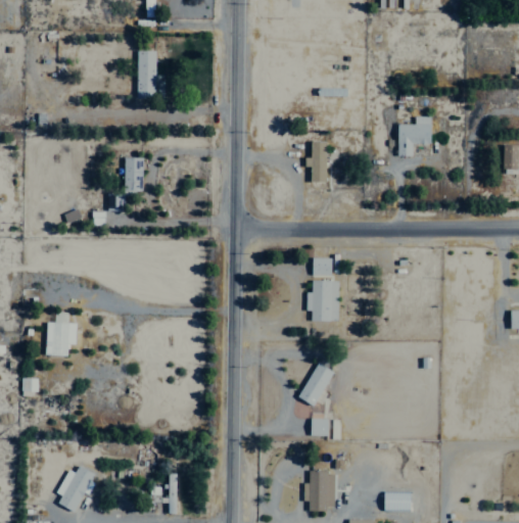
[(146,0),(146,16),(156,16),(155,0),(146,0)]
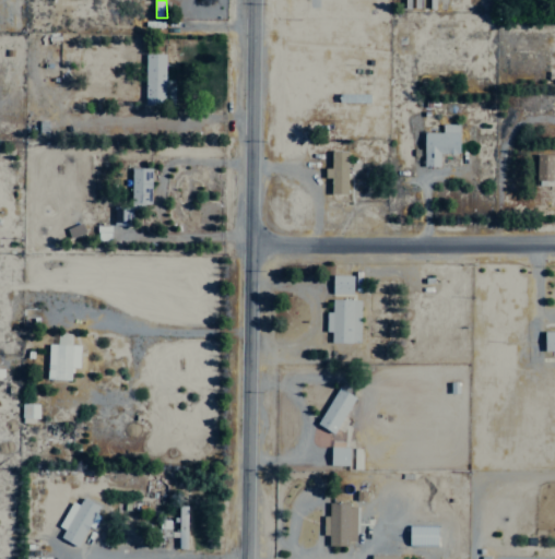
[(148,104),(167,105),(167,54),(148,54),(148,104)]
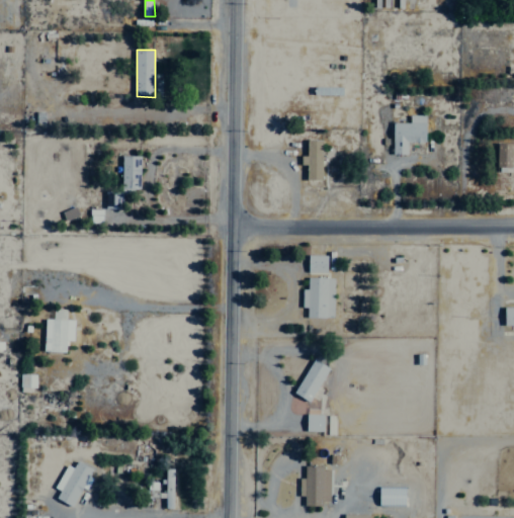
[(428,115),(412,114),(412,122),(396,122),(395,154),(410,155),(410,142),(428,142),(428,115)]
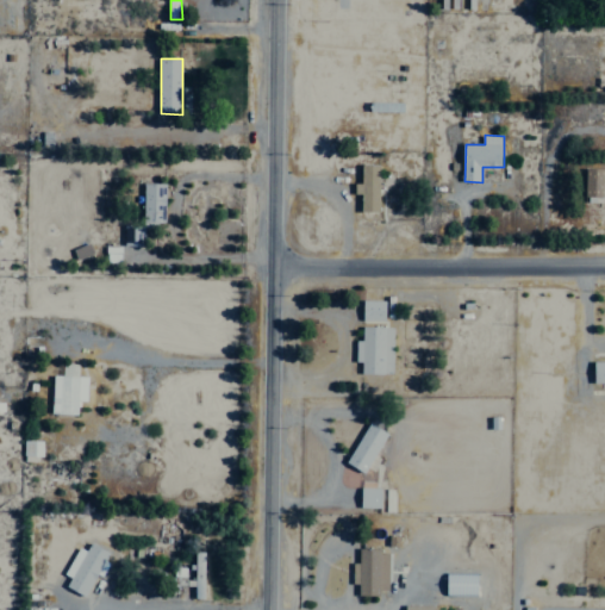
[(362,212),(381,212),(382,165),(365,165),(363,184),(356,184),(356,194),(363,194),(362,212)]
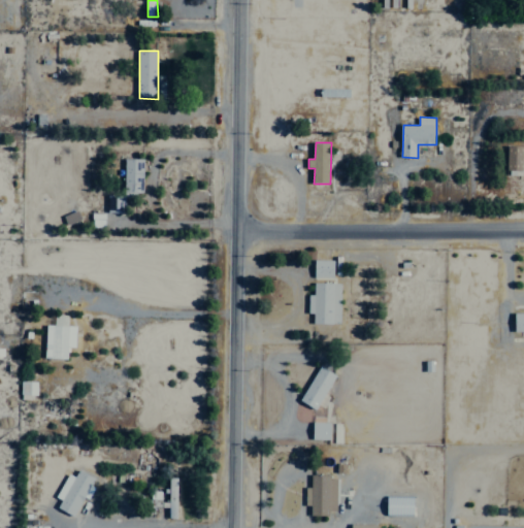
[(523,145),(509,145),(509,170),(523,171),(523,145)]
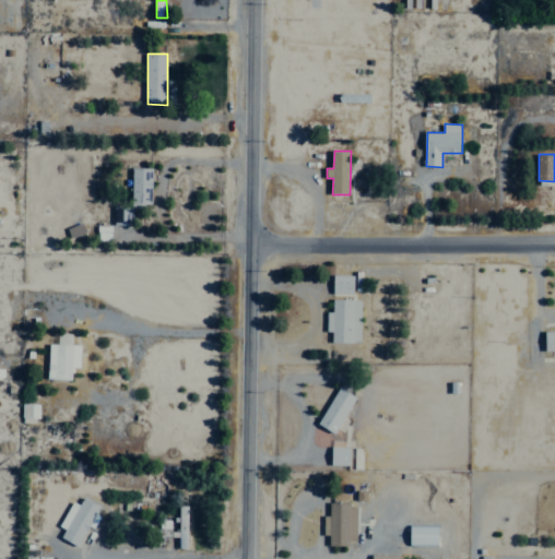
[(154,168),(134,168),(134,204),(153,205),(154,168)]
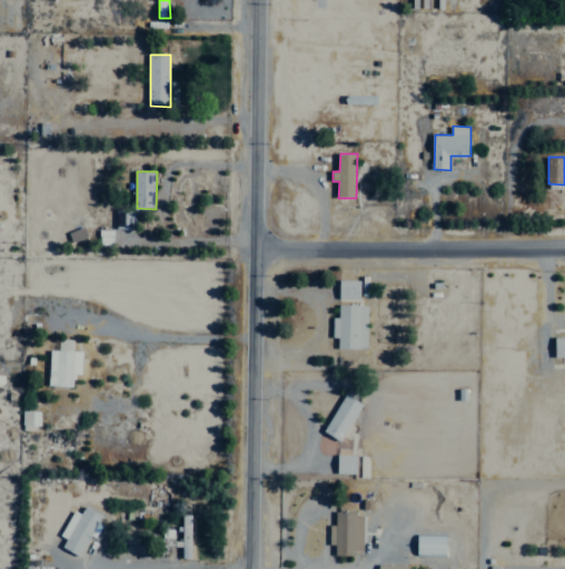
[(118,229),(137,229),(137,211),(119,210),(118,229)]
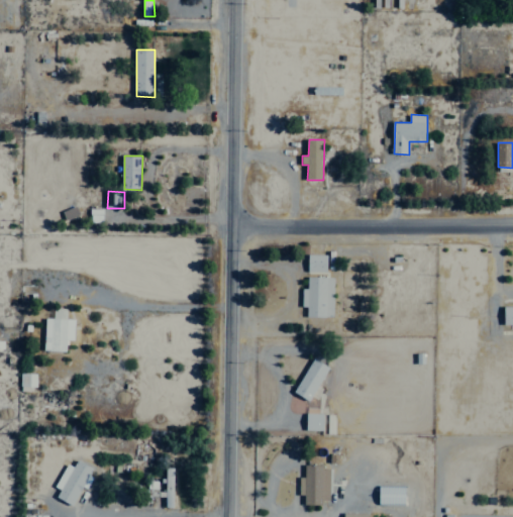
[(82,215),(78,206),(64,211),(67,220),(82,215)]
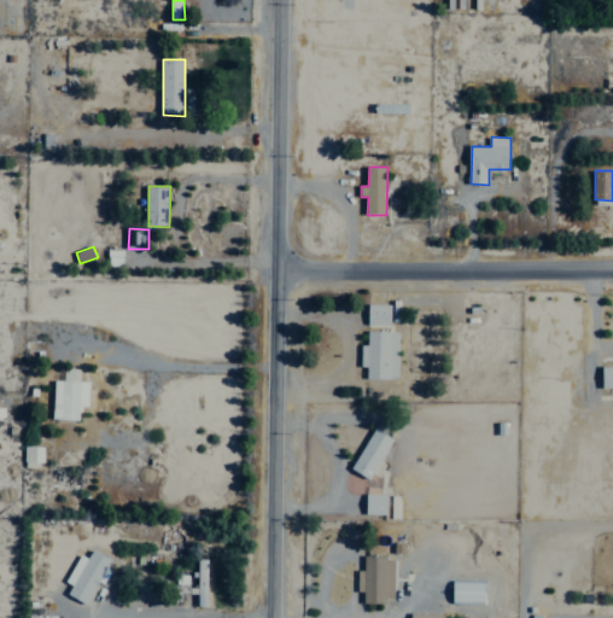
[(126,250),(111,250),(111,266),(126,266),(126,250)]
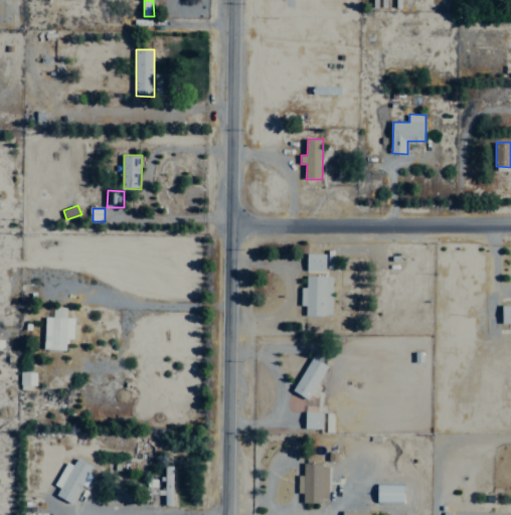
[(308,271),(327,271),(328,253),(309,253),(308,271)]
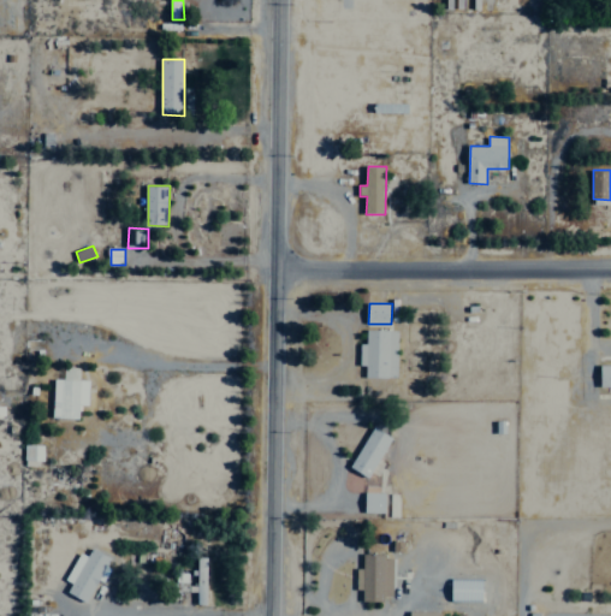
[(399,378),(401,331),(368,330),(368,344),(361,344),(361,366),(368,366),(367,378),(399,378)]
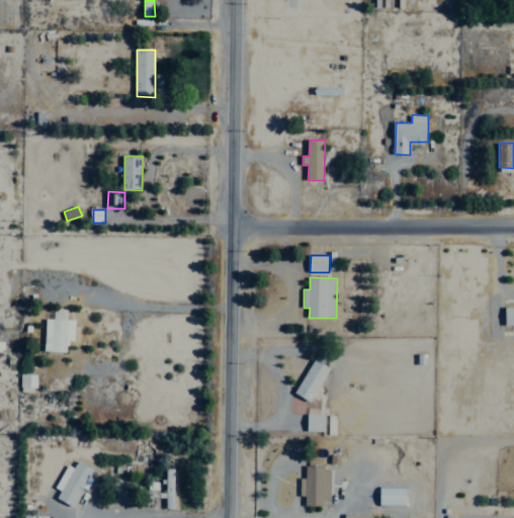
[(76,341),(77,320),(68,320),(69,310),(56,309),(56,319),(48,319),(47,351),(68,352),(69,340),(76,341)]
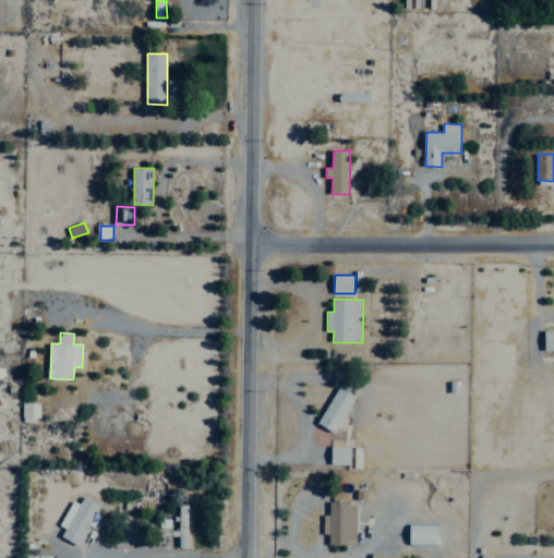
[(357,396),(339,387),(320,424),(336,433),(357,396)]
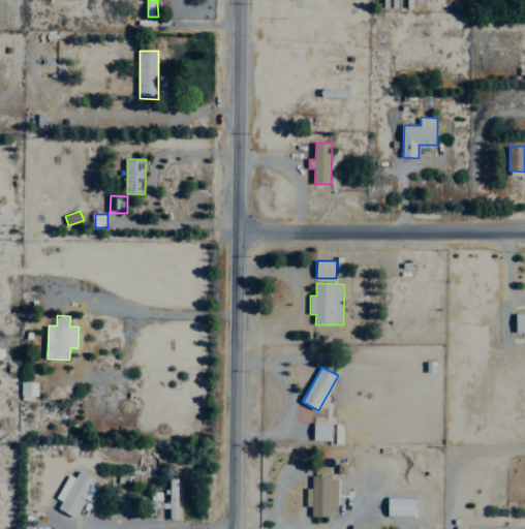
[(23,401),(38,400),(38,381),(23,382),(23,401)]
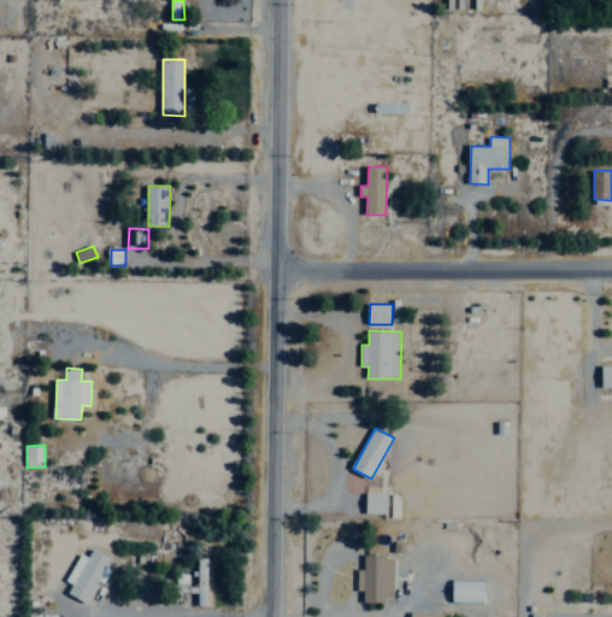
[(387,513),(387,493),(366,493),(366,513),(387,513)]
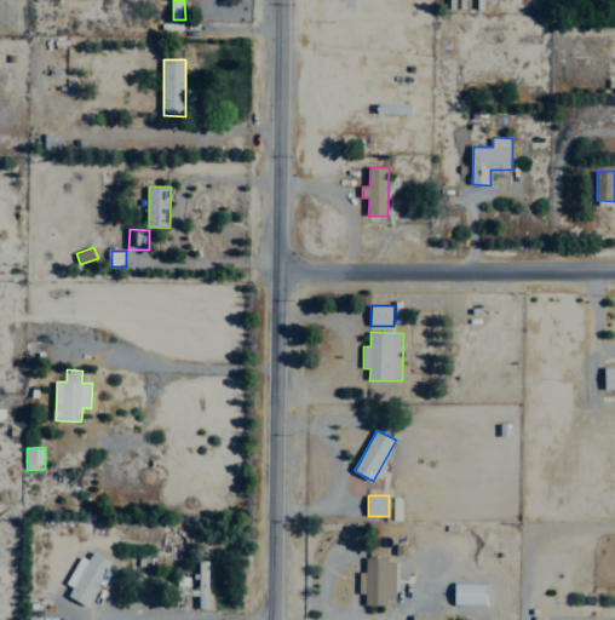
[(69,597),(88,607),(101,584),(104,585),(116,563),(95,551),(90,560),(82,556),(68,584),(74,587),(69,597)]
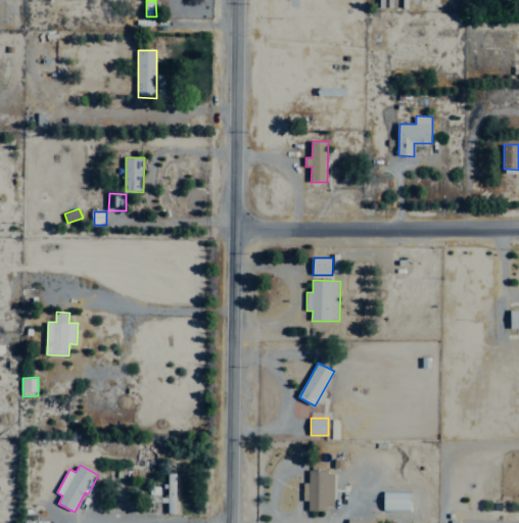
[(336,472),(310,471),(310,482),(304,482),(304,501),(310,501),(310,509),(335,509),(336,472)]
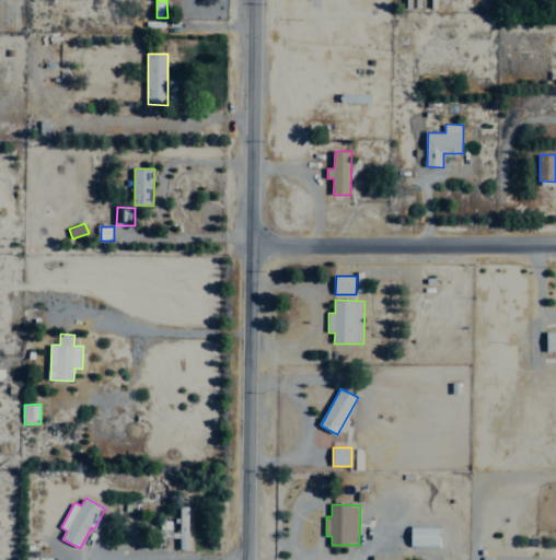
[(189,506),(181,506),(182,549),(190,549),(189,506)]
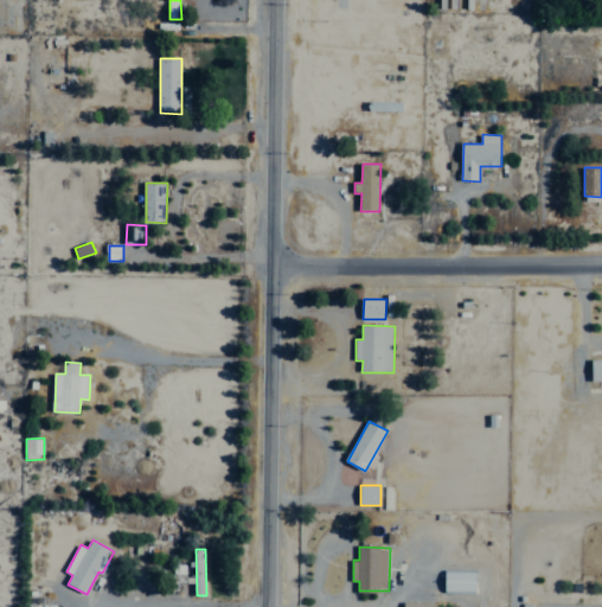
[(478,570),(446,572),(447,593),(478,593),(478,570)]
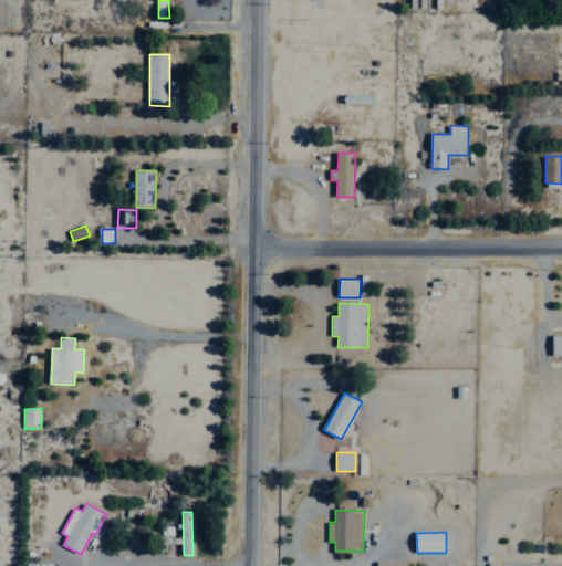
All buildings are outlined.
